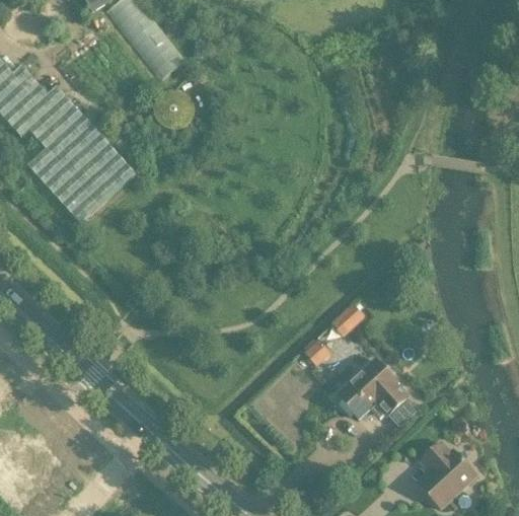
[(85,0),(93,12),(114,0),(85,0)]
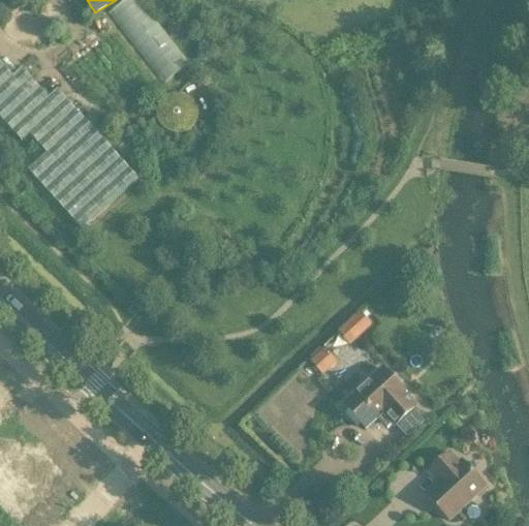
[(190,61),(142,0),(122,0),(111,9),(165,81),(190,61)]
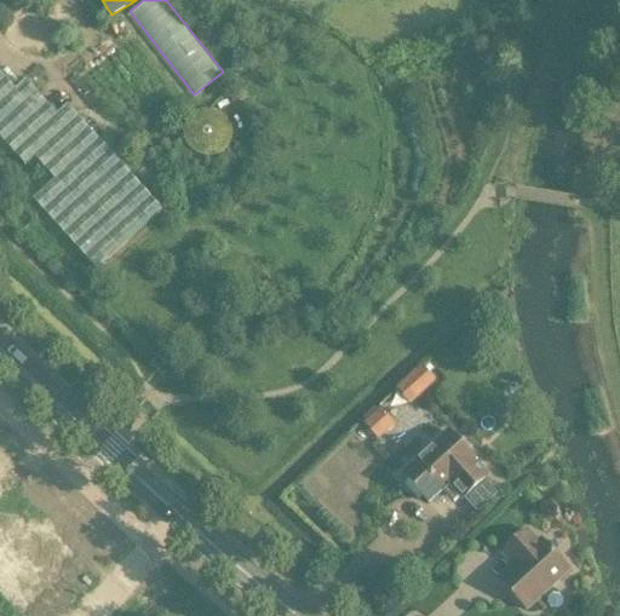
[(0,134),(26,163),(35,155),(55,177),(33,196),(81,249),(89,258),(96,266),(112,252),(126,240),(161,207),(68,103),(57,113),(26,79),(15,88),(0,70),(0,134)]
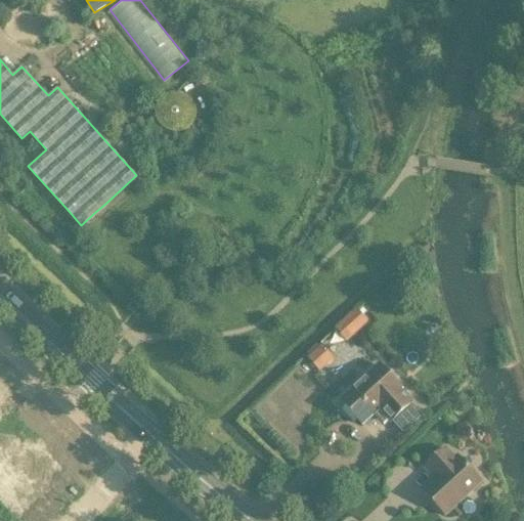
[(159,104),(157,110),(158,116),(160,122),(164,127),(172,122),(176,123),(179,123),(183,121),(187,119),(190,114),(191,109),(189,102),(186,97),(180,95),(174,94),(168,95),(163,99),(159,104)]
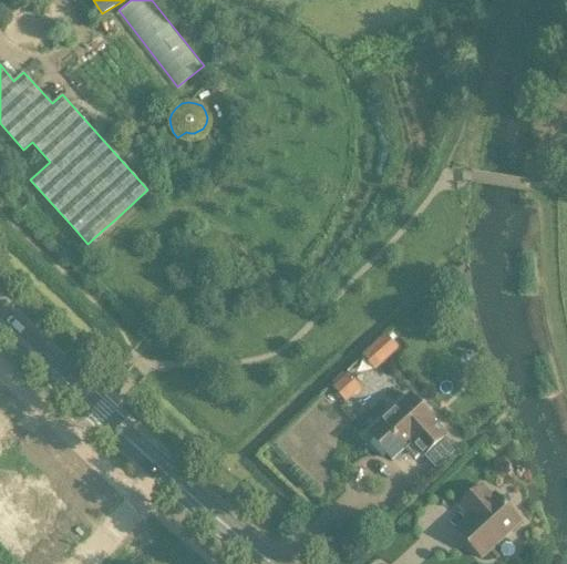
[(382,335),(373,342),(387,357),(395,349),(382,335)]
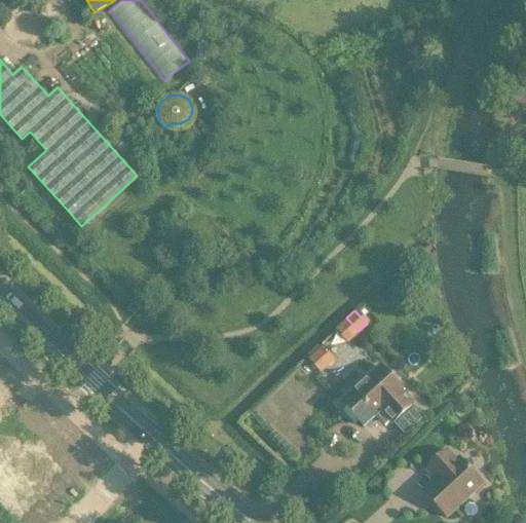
[(320,344),(305,357),(320,372),(334,359),(320,344)]
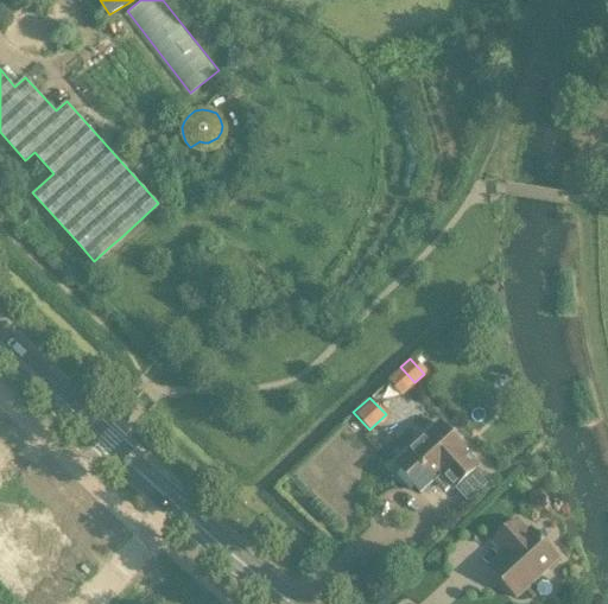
[(439,421),(396,463),(420,490),(441,472),(454,487),(455,485),(477,465),(477,464),(464,450),(466,450),(439,421)]
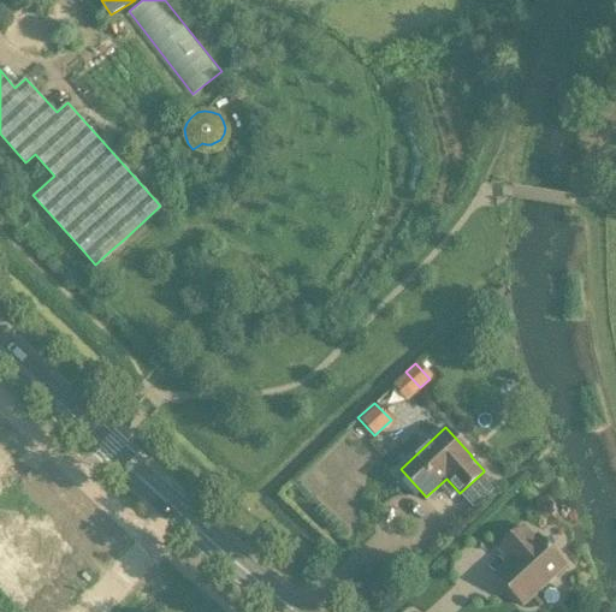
[(517,563),(503,577),(523,600),(562,565),(538,539),(535,541),(525,529),(503,547),(517,563)]
